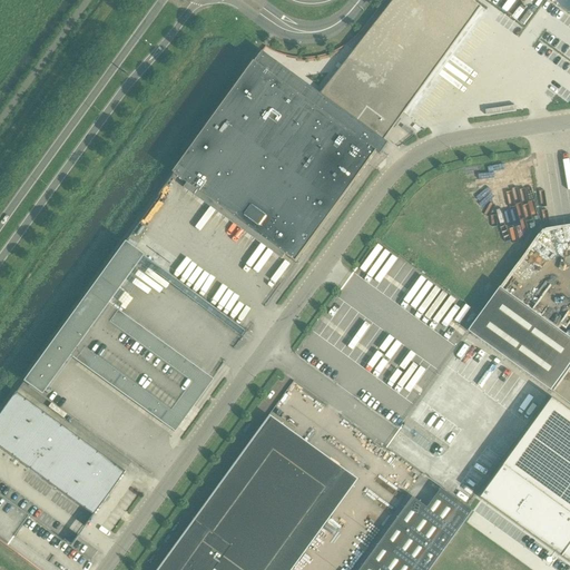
[(175,175),(172,179),(282,259),(285,255),(296,263),(356,179),(376,153),(381,156),(389,144),(384,141),(404,115),(409,118),(410,117),(404,114),(481,9),(485,12),(485,11),(470,0),(393,0),(321,95),(263,52),(209,126),(174,175),(175,175)]
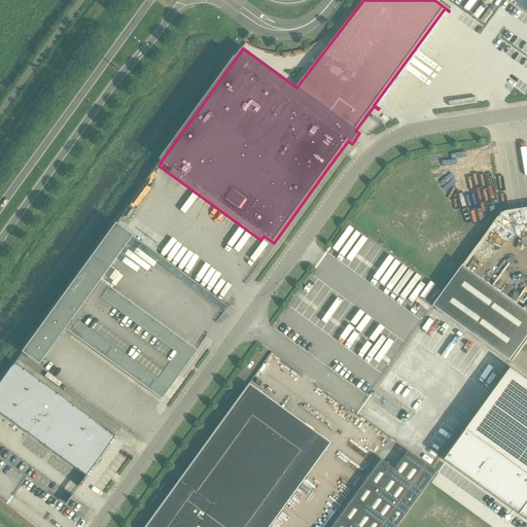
[(114,224),(21,354),(22,354),(37,365),(56,340),(64,329),(160,399),(161,399),(164,395),(178,375),(195,352),(108,288),(99,282),(98,281),(115,257),(131,237),(115,225),(114,224)]
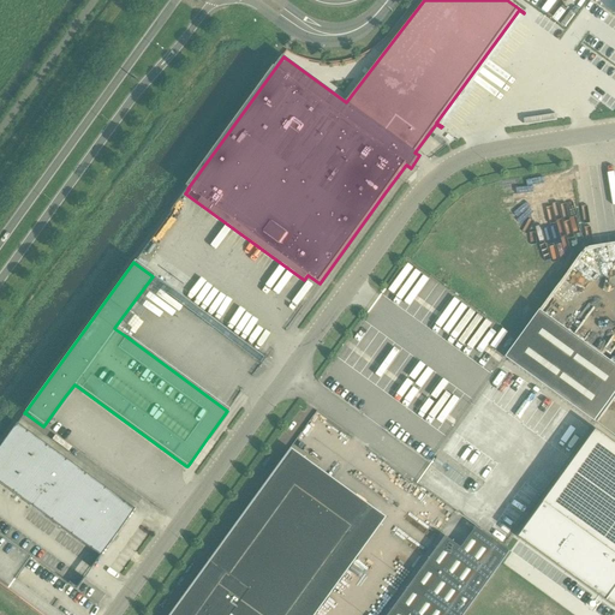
[(614,365),(541,311),(506,359),(595,423),(614,394),(614,365)]
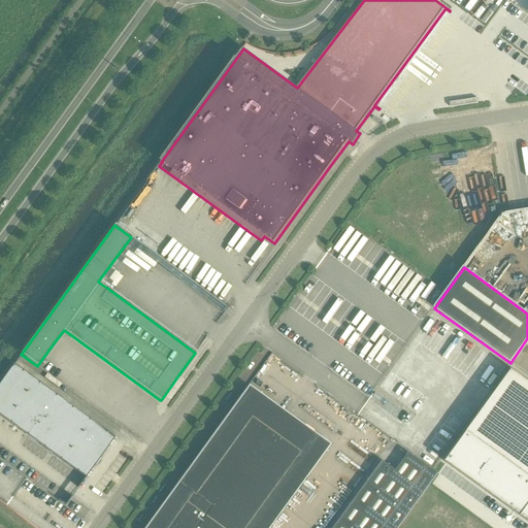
[(114,437),(13,364),(0,383),(0,416),(86,479),(96,464),(96,465),(100,459),(100,458),(114,437)]
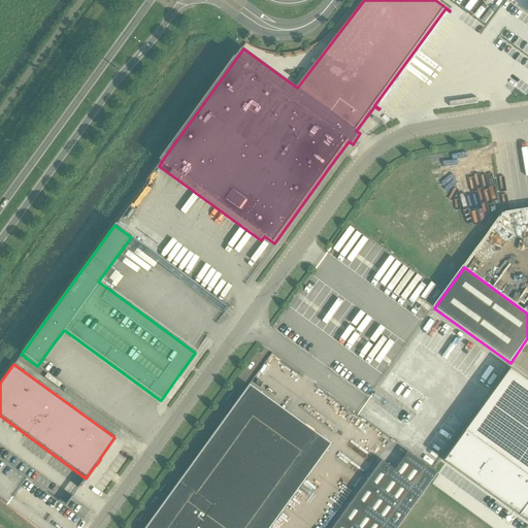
[(527,381),(513,369),(446,463),(527,522),(527,381)]
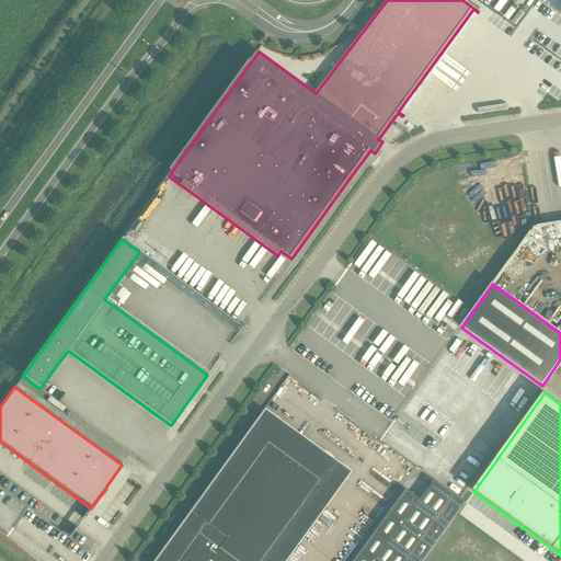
[(263,560),(335,462),(264,411),(265,411),(264,410),(263,410),(153,560),(263,560)]
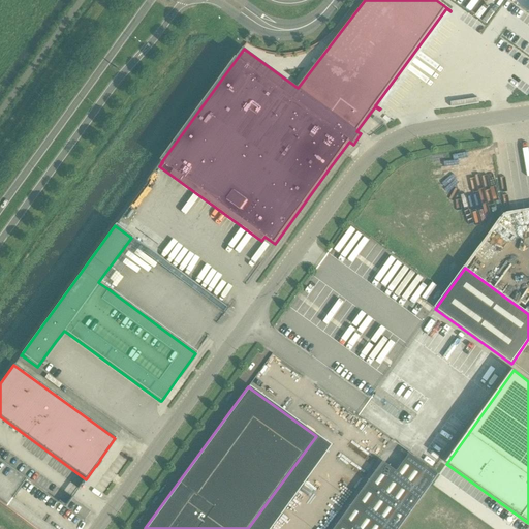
[(438,474),(410,454),(397,472),(383,462),(334,528),(399,528),(438,474)]
